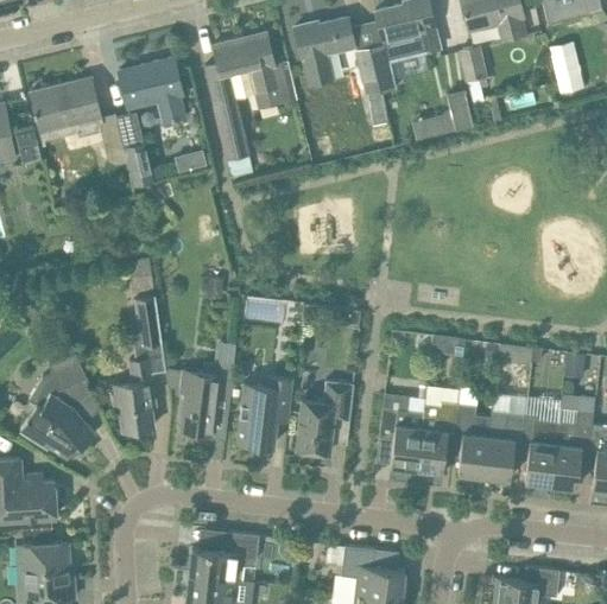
[(405,5),(375,12),(378,21),(383,40),(387,61),(418,53),(424,52),(440,49),(435,29),(436,29),(429,0),(411,0),(405,1),(405,5)]
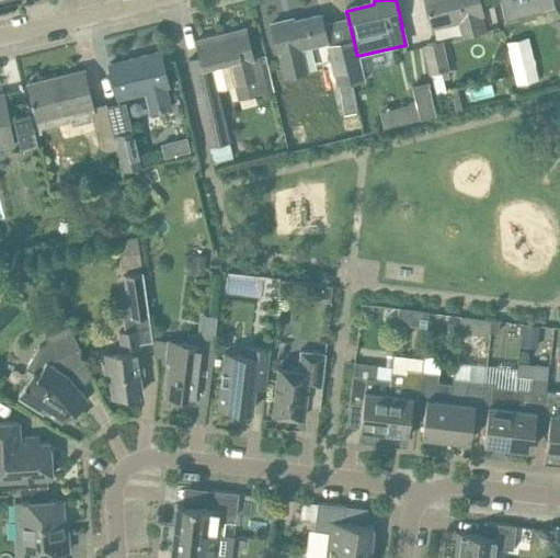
[(425,0),(427,11),(432,30),(459,24),(463,38),(483,34),(479,18),(483,16),(479,0),(425,0)]
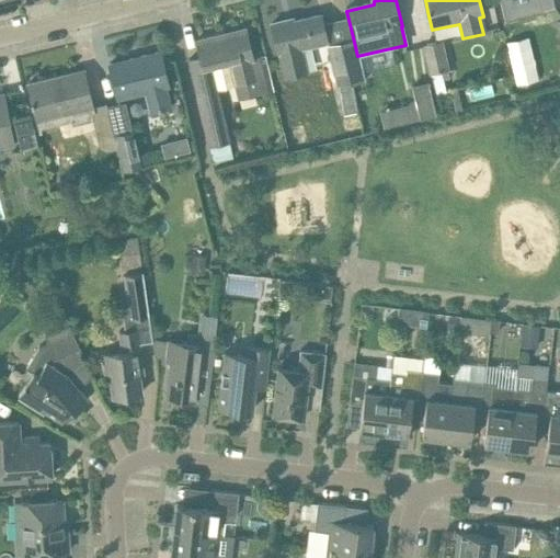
[(501,0),(506,23),(559,10),(556,0),(501,0)]
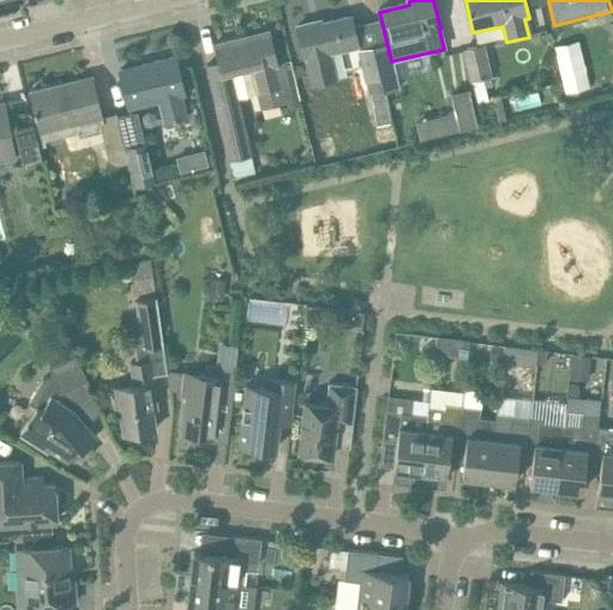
[(299,29),(304,52),(306,60),(312,88),(338,82),(332,54),(359,47),(353,19),(323,26),(322,23),(299,29)]
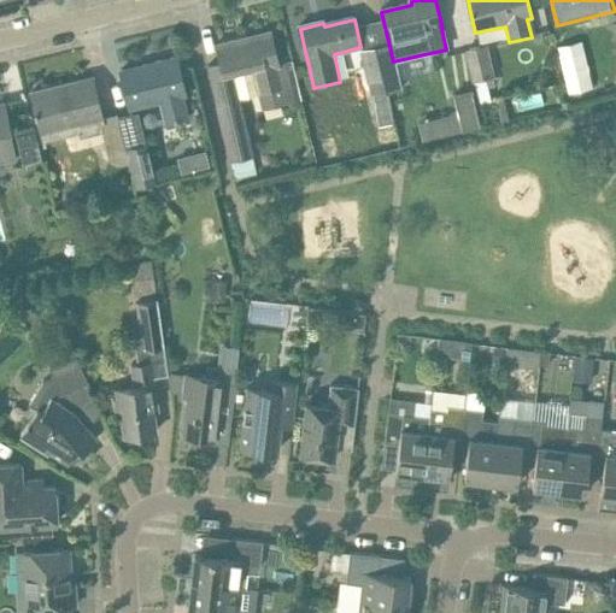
[(218,52),(222,65),(230,101),(217,105),(232,164),(256,158),(241,100),(259,96),(263,112),(303,102),(293,64),(279,68),(271,36),(247,42),(248,45),(218,52)]
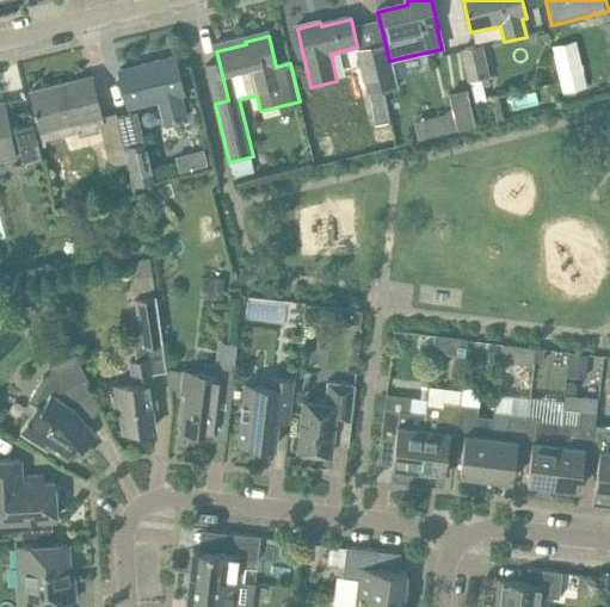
[(386,45),(373,49),(383,93),(396,90),(389,61),(386,45)]
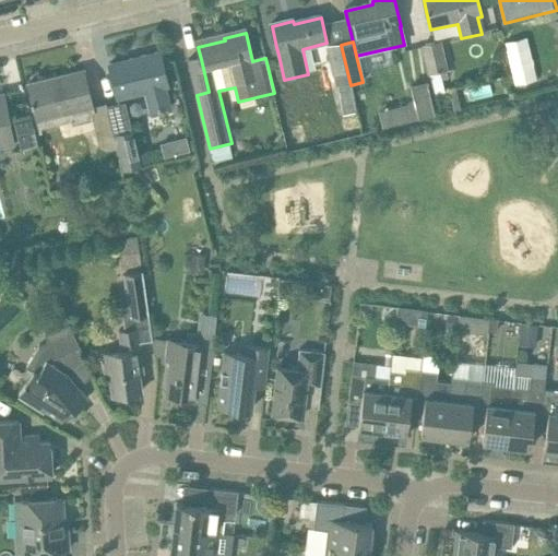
[(446,94),(441,73),(450,71),(442,42),(422,46),(432,97),(446,94)]
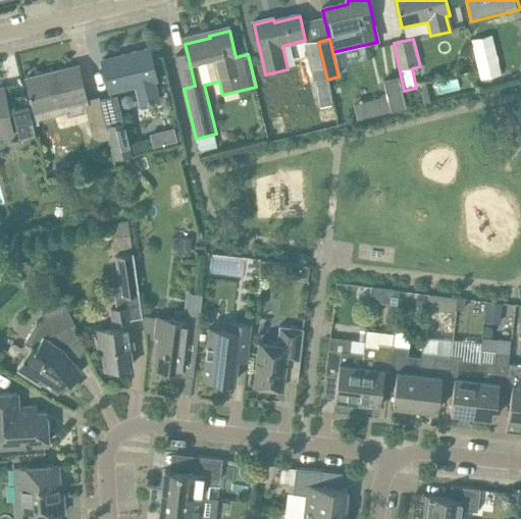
[(318,42),(306,44),(322,109),(333,107),(327,80),(318,42)]
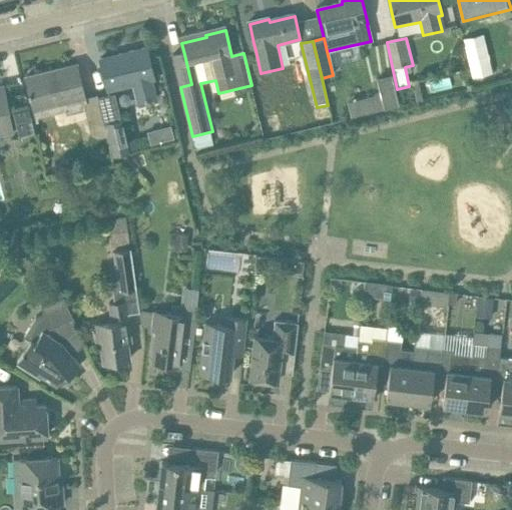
[(100,60),(105,80),(108,92),(133,86),(137,105),(157,101),(152,81),(154,81),(151,69),(146,49),(129,54),(100,60)]
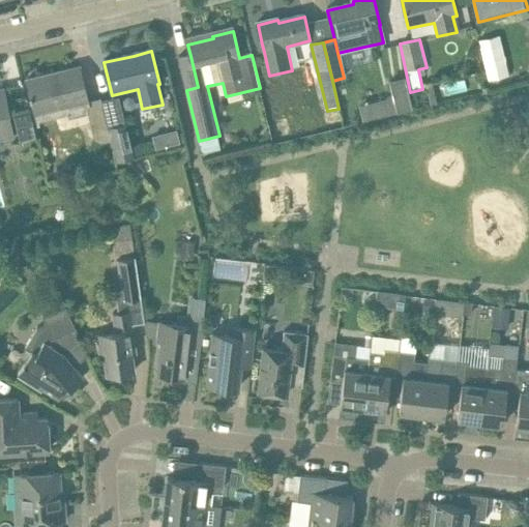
[(476,54),(468,52),(466,61),(474,63),(476,54)]
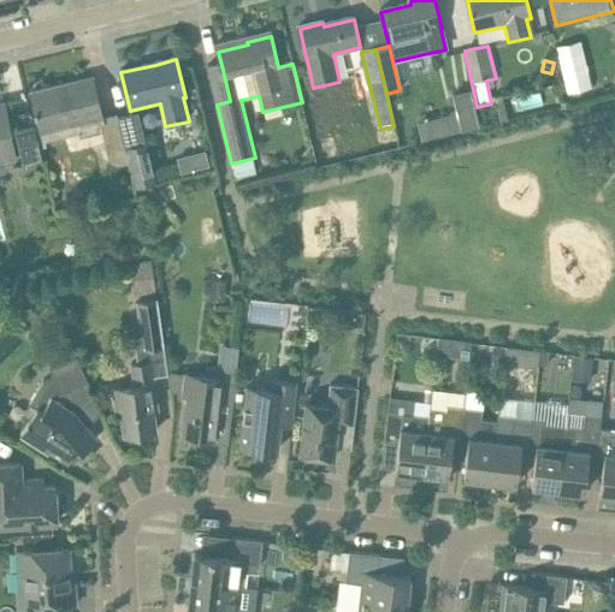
[(33,94),(46,144),(80,136),(81,141),(102,135),(105,135),(104,131),(101,120),(102,120),(93,79),(33,94)]
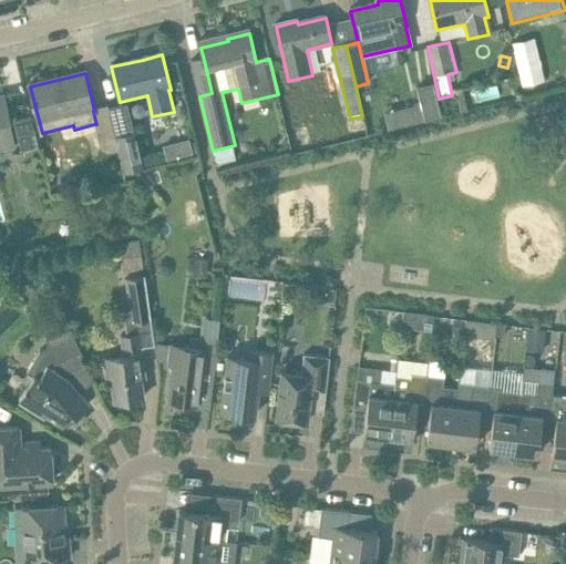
[(420,100),(412,108),(415,124),(441,118),(433,83),(417,88),(420,100)]
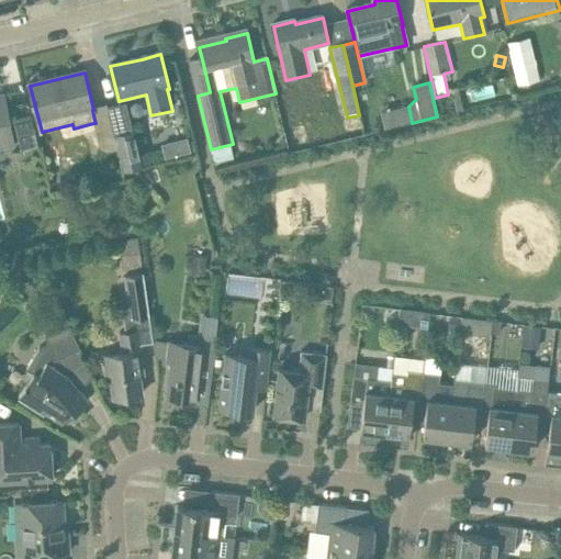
[(11,126),(9,118),(4,96),(0,97),(0,149),(0,152),(15,148),(10,126),(11,126)]
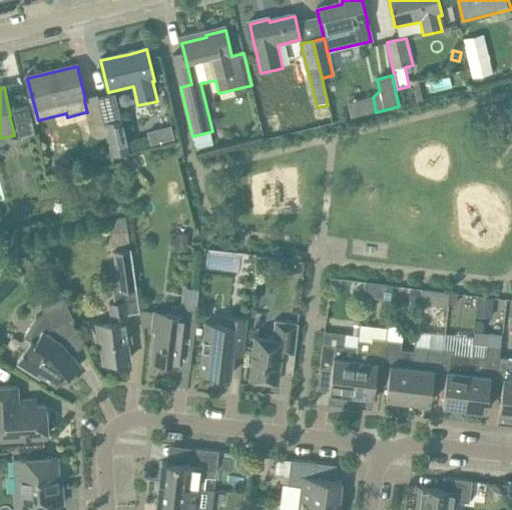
[(116,95),(98,99),(100,105),(105,125),(123,120),(116,95)]
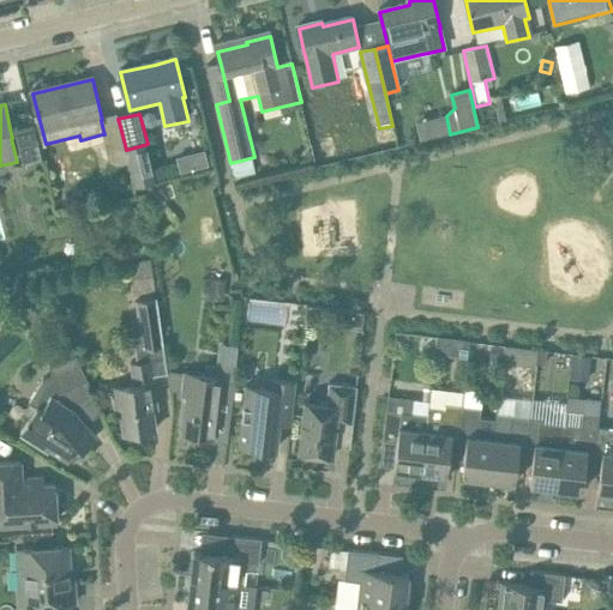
[(104,134),(102,134),(110,165),(115,168),(130,164),(126,150),(120,126),(103,131),(104,134)]
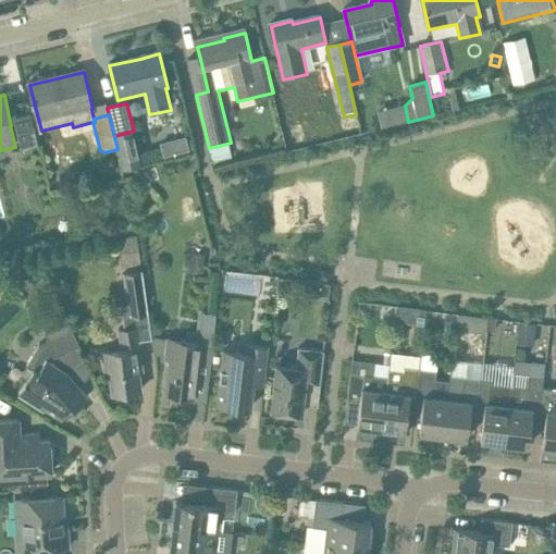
[(23,152),(39,148),(32,120),(15,124),(23,152)]
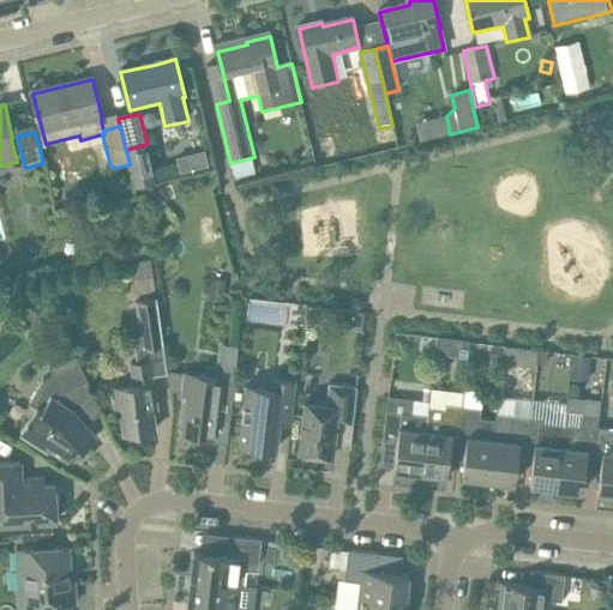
[(126,150),(130,164),(136,189),(157,185),(148,144),(126,150)]
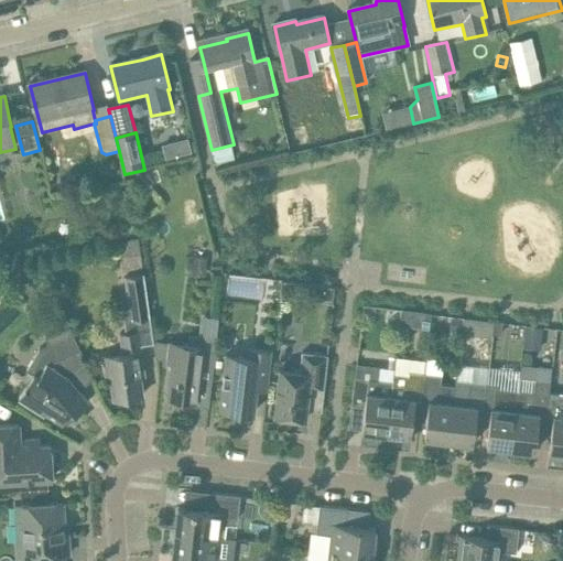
[(169,161),(196,154),(193,139),(165,146),(169,161)]
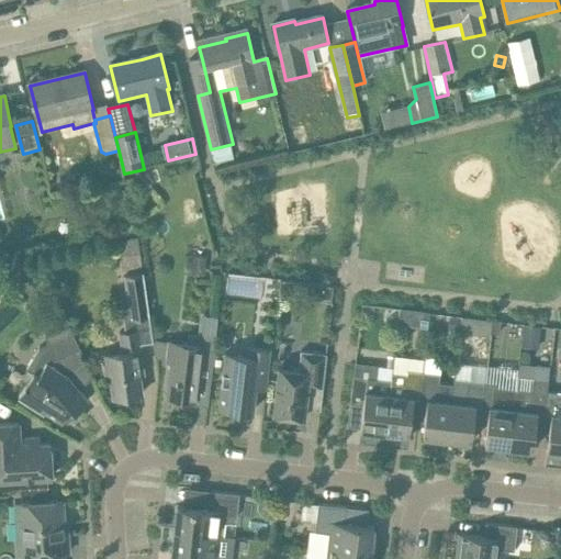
[(93,203),(85,211),(96,223),(104,215),(93,203)]
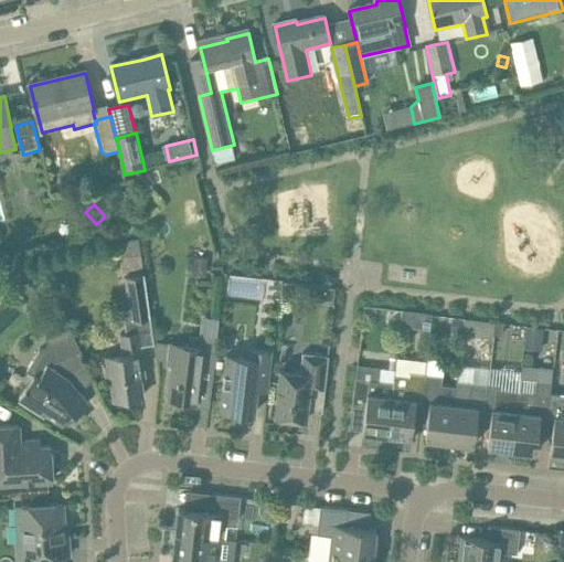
[(144,272),(140,241),(120,243),(124,275),(144,272)]
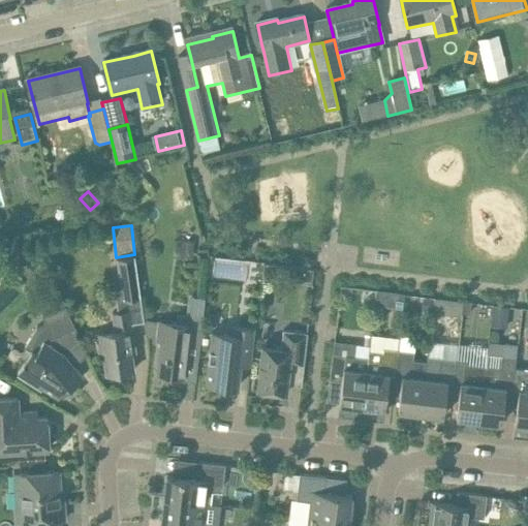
[(178,243),(181,243),(180,260),(193,261),(194,236),(178,235),(178,243)]
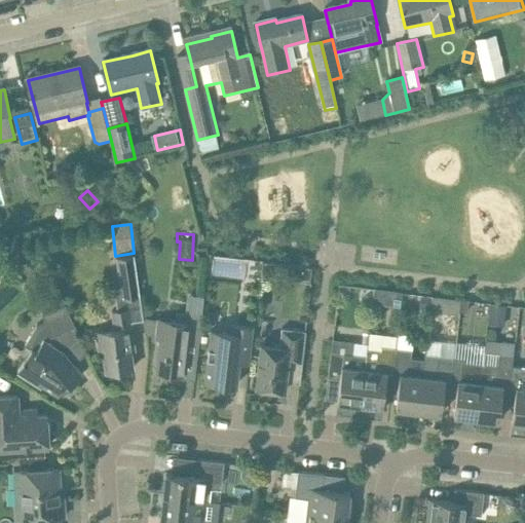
[(135,258),(116,260),(123,300),(140,298),(135,258)]
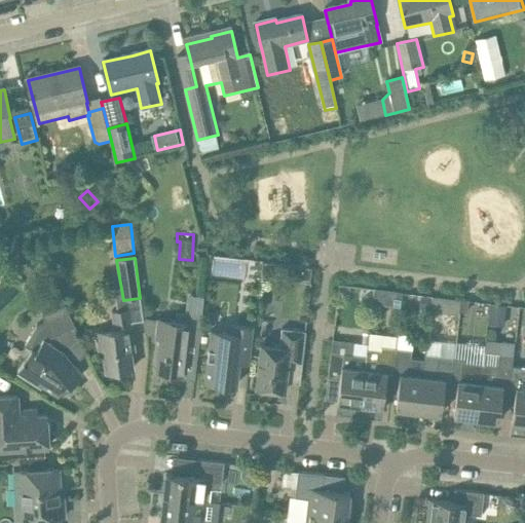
[(245,279),(245,265),(214,263),(214,277),(245,279)]
